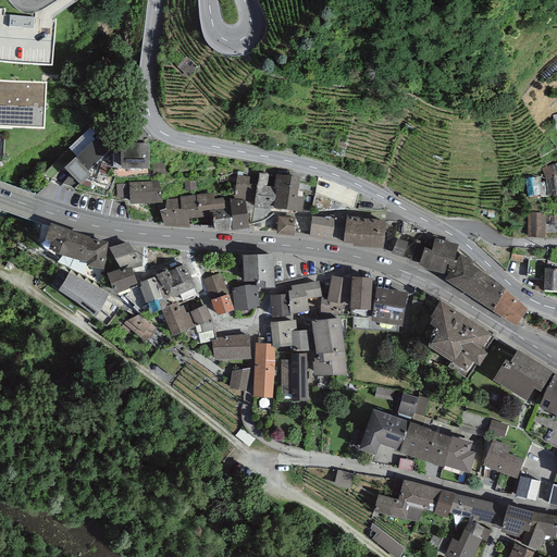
[(4,11),(0,10),(0,65),(51,70),(53,39),(33,38),(34,19),(3,16),(4,11)]
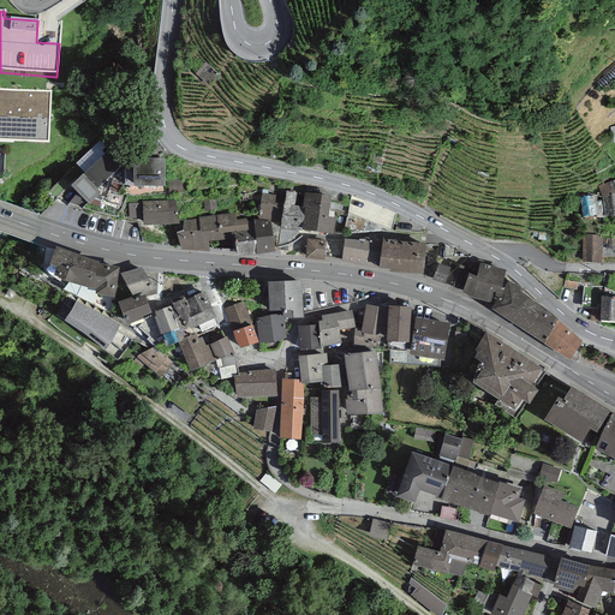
[(614,66),(598,83),(603,88),(614,76),(614,66)]
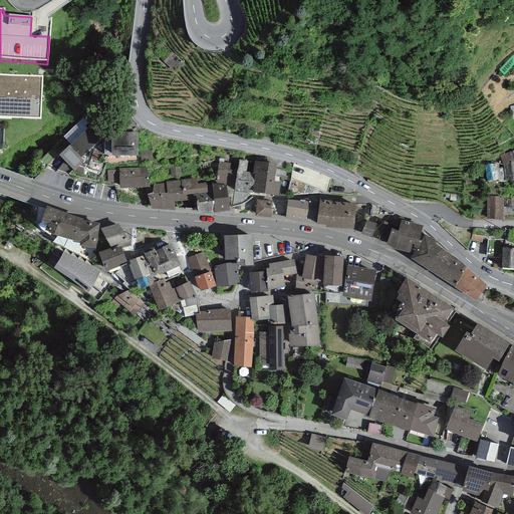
[(43,77),(0,74),(0,121),(41,123),(43,77)]
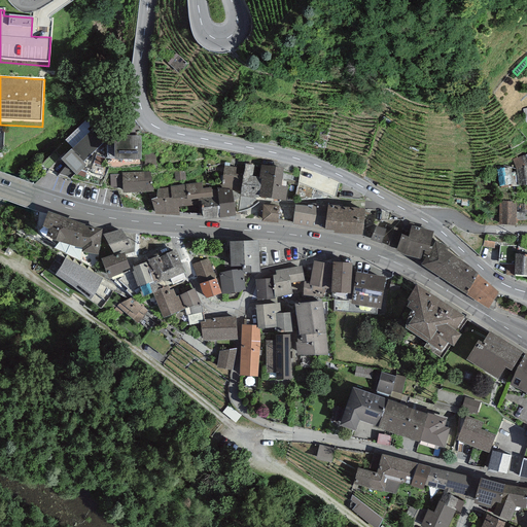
[(71,145),(61,155),(67,164),(59,174),(71,177),(86,163),(83,161),(103,141),(92,129),(72,146),(71,145)]
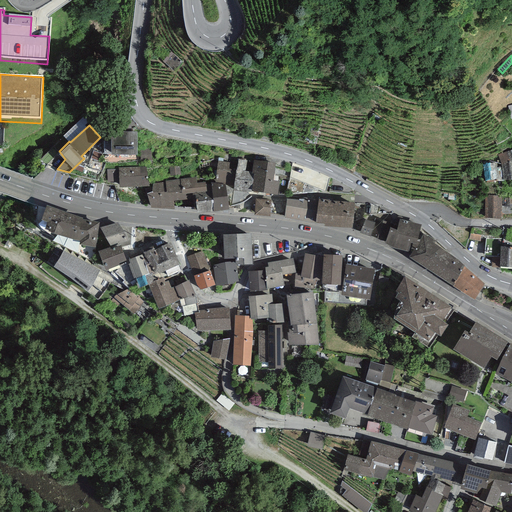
[(137,130),(111,131),(111,151),(137,151),(137,130)]
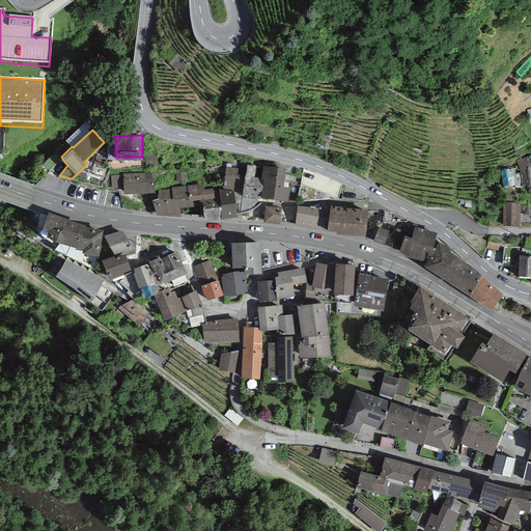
[(157,152),(145,154),(145,166),(158,165),(157,152)]
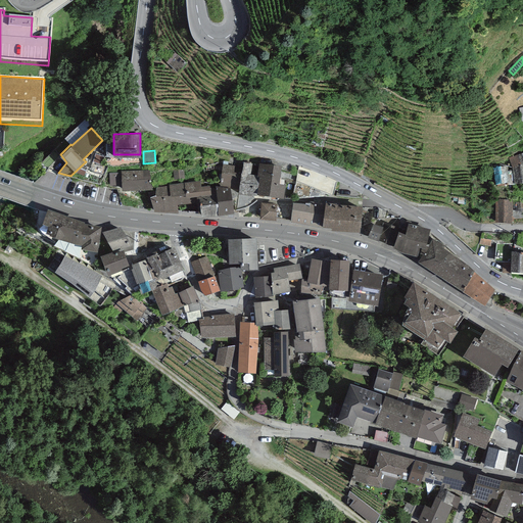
[(522,152),(510,157),(512,168),(514,182),(522,181),(522,152)]
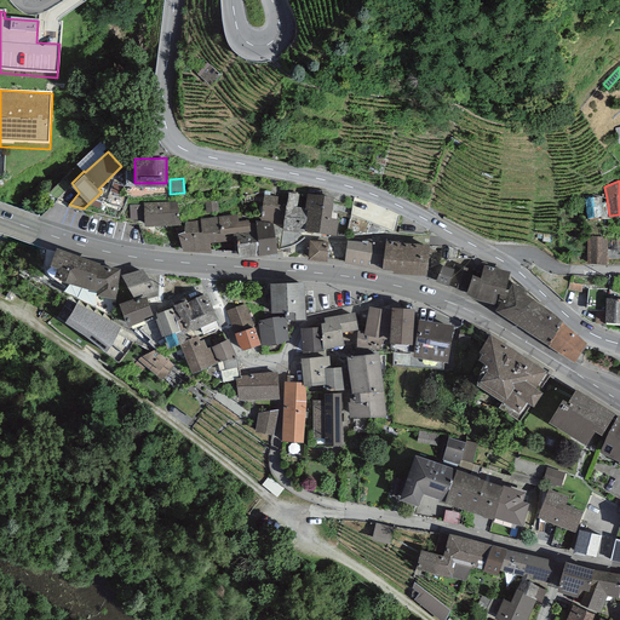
[(299,194),(288,190),(287,197),(282,224),(281,227),(298,229),(304,228),(304,225),(308,207),(305,206),(297,205),(299,194)]
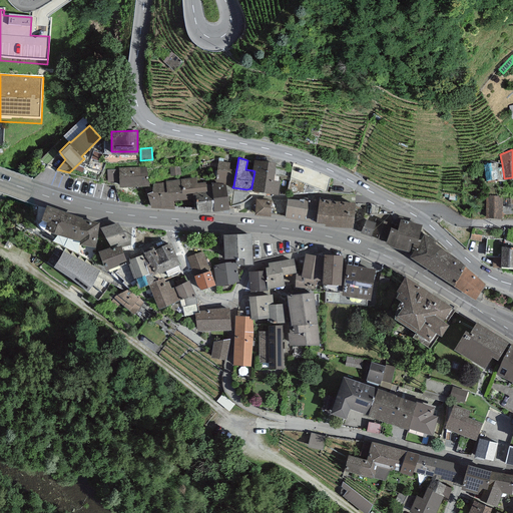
[(276,161),(254,158),(252,170),(254,171),(275,173),(276,161)]
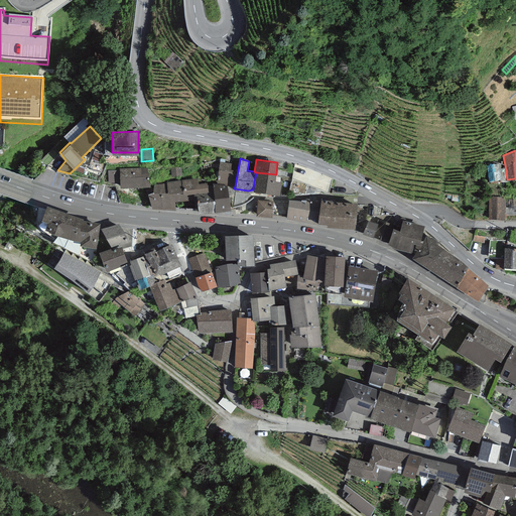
[(239,164),(220,161),(217,181),(227,182),(228,184),(235,186),(239,164)]
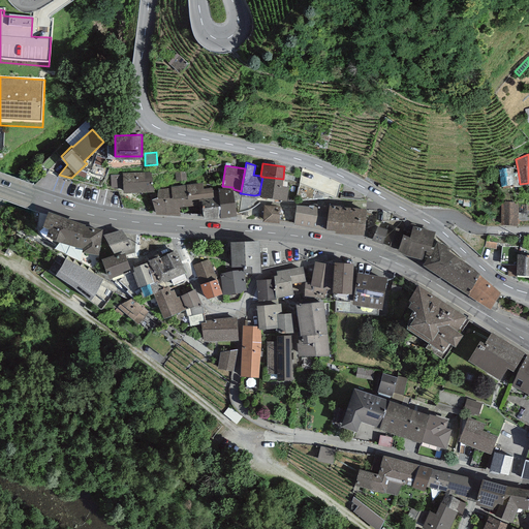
[(512,166),(499,169),(502,185),(516,183),(512,166)]
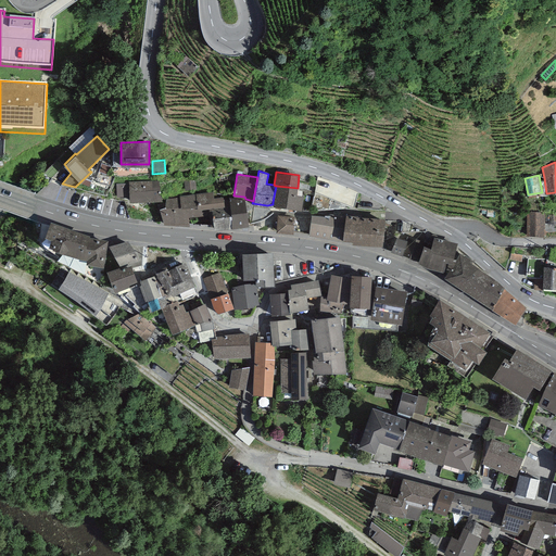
[(159,181),(129,181),(129,201),(162,200),(159,181)]
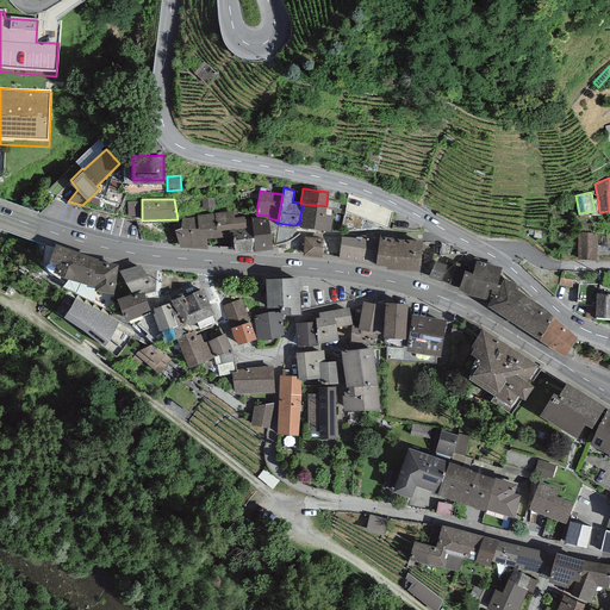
[(141,201),(128,201),(129,217),(141,216),(141,201)]
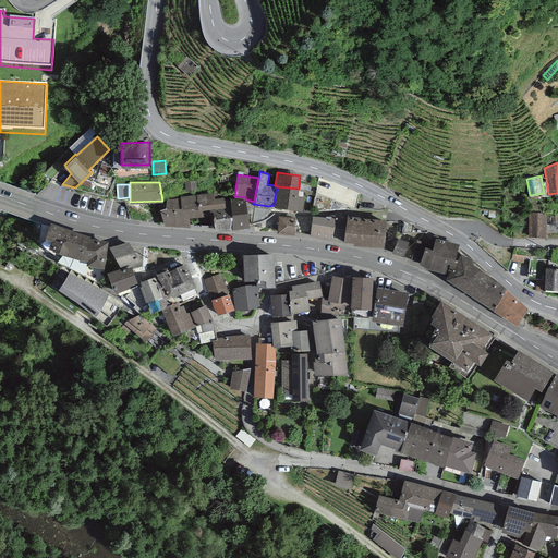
[(298,193),(299,189),(277,186),(274,203),(303,208),(304,194),(298,193)]
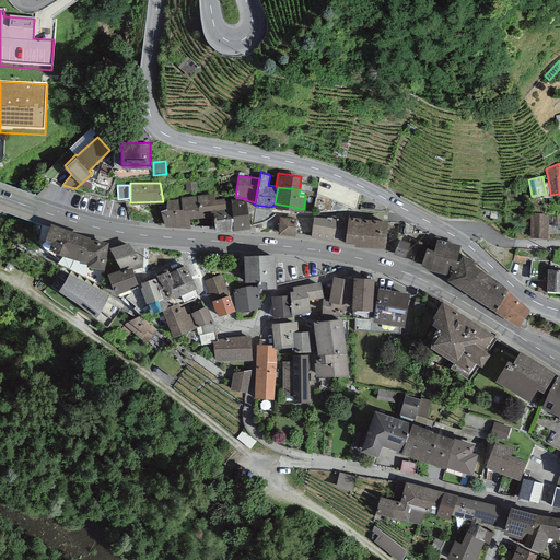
[(182,199),(166,200),(166,208),(161,210),(164,224),(190,225),(190,217),(211,216),(210,208),(225,207),(224,198),(214,198),(214,193),(181,197),(182,199)]
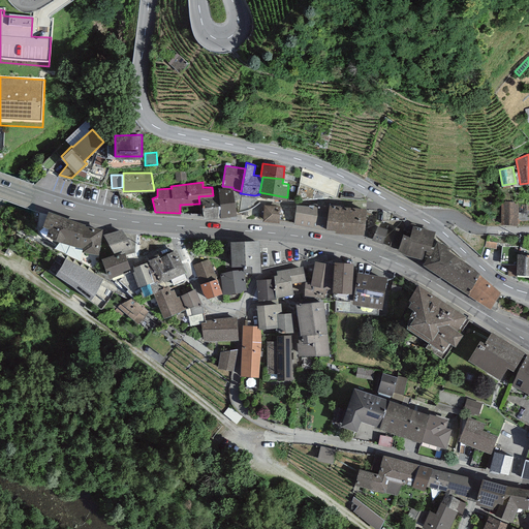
[(217,186),(212,187),(213,195),(198,196),(199,204),(201,214),(204,214),(205,217),(219,216),(236,213),(234,189),(232,187),(222,186),(217,186)]
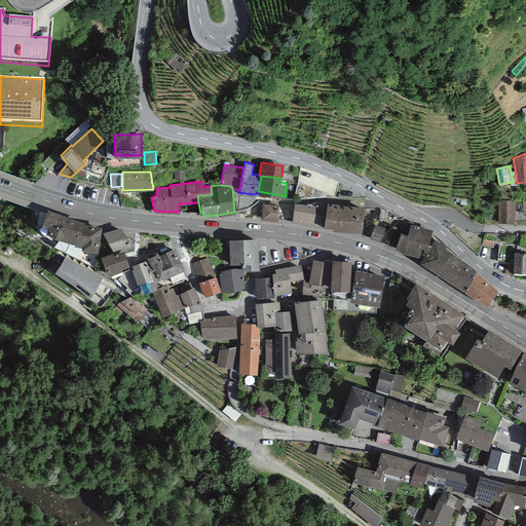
[(339,202),(327,201),(327,203),(325,227),(325,228),(333,228),(333,227),(362,230),(364,205),(338,203),(339,202)]
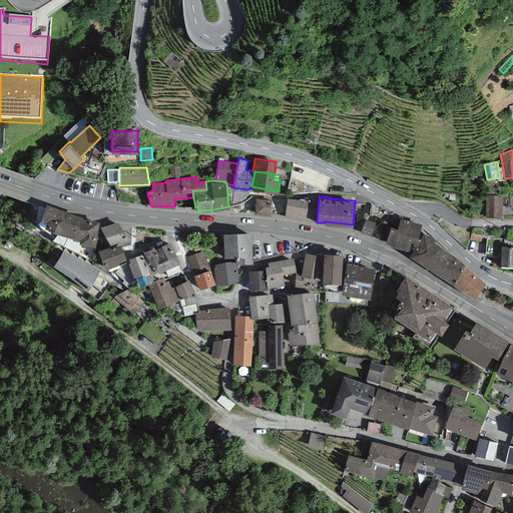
[(503,196),(485,196),(486,216),(503,215),(503,196)]
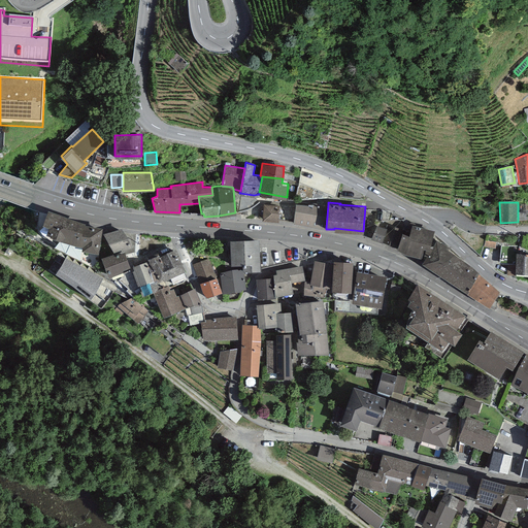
[(279,204),(263,203),(262,220),(278,221),(279,204)]
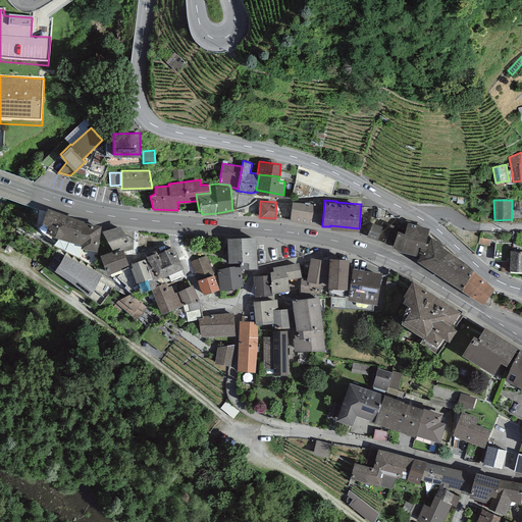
[(322,225),(324,202),(309,201),(308,202),(305,201),(304,203),(292,202),(291,219),(322,225)]
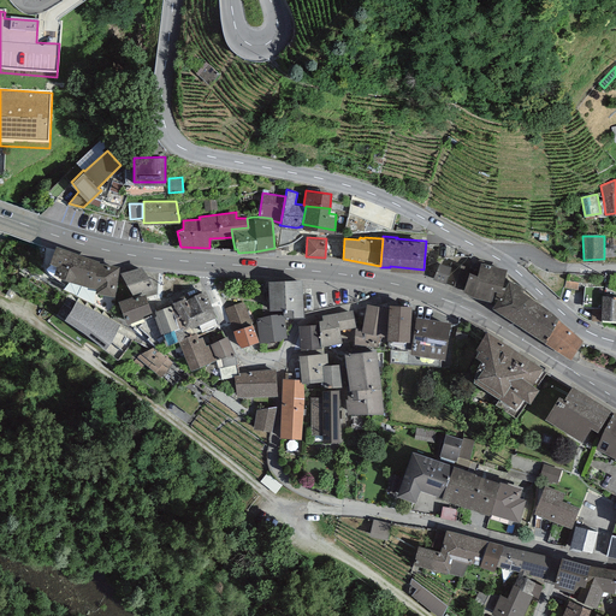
[(92,256),(55,244),(49,261),(57,264),(53,271),(59,273),(58,274),(69,278),(69,279),(82,284),(92,256)]
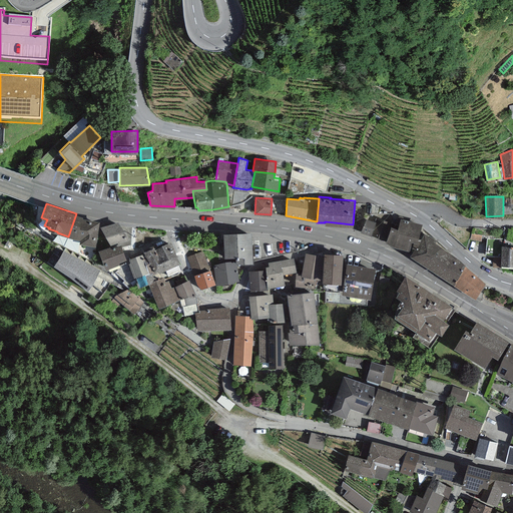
[(83,215),(76,213),(68,236),(80,238),(79,242),(95,245),(99,220),(82,217),(83,215)]
